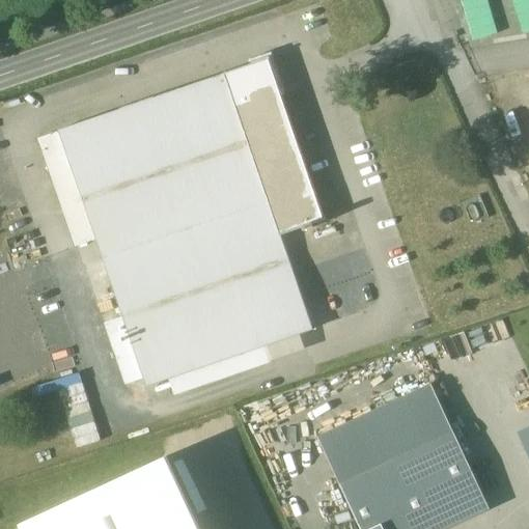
[(460,0),(463,10),(486,3),(485,0),(460,0)]
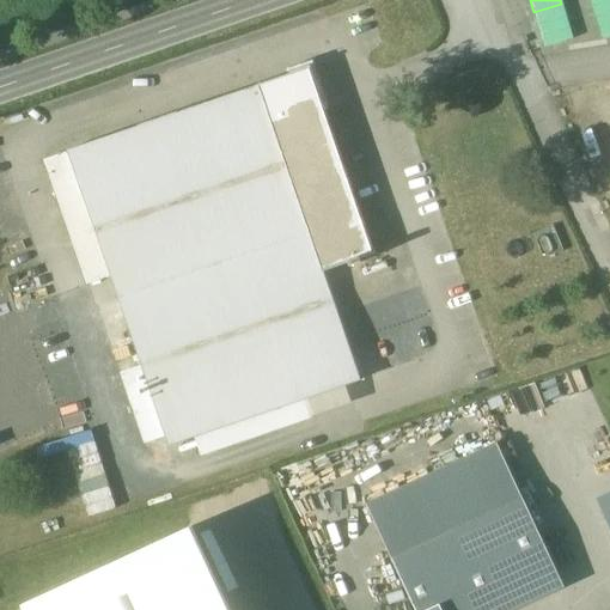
[(603,0),(591,5),(595,16),(609,10),(609,0),(603,0)]
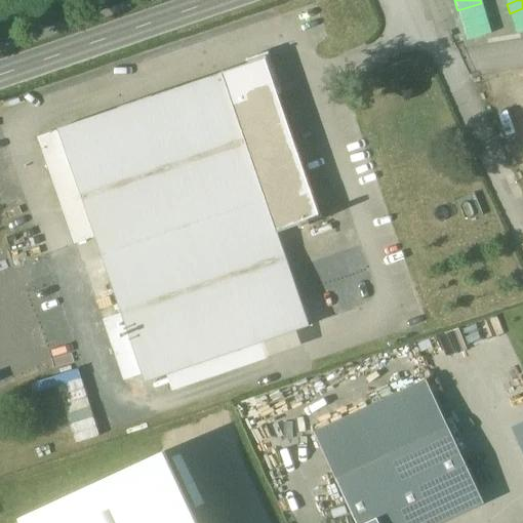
[(457,10),(459,19),(484,12),(481,3),(457,10)]
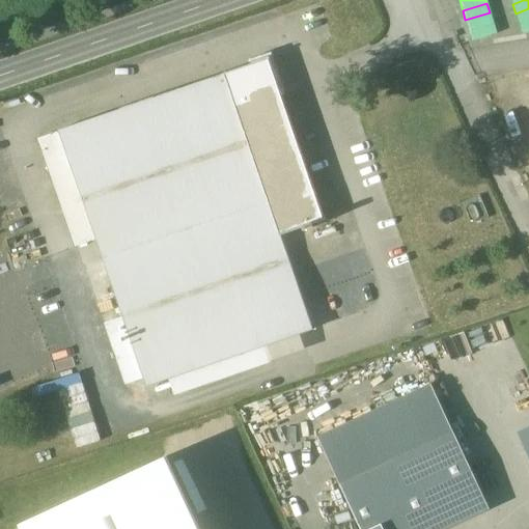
[(528,8),(516,14),(519,23),(528,19),(528,8)]
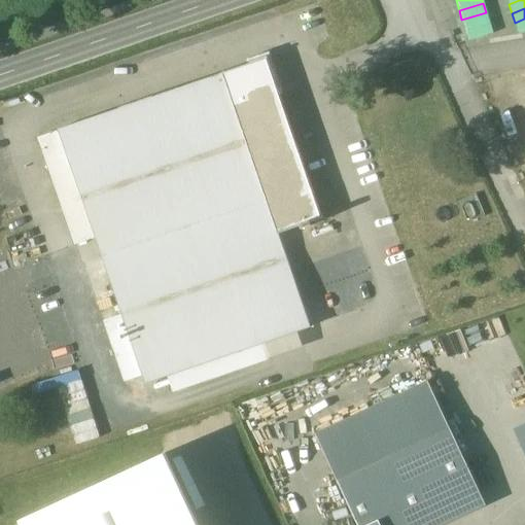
[(461,20),(464,29),(489,23),(486,12),(461,20)]
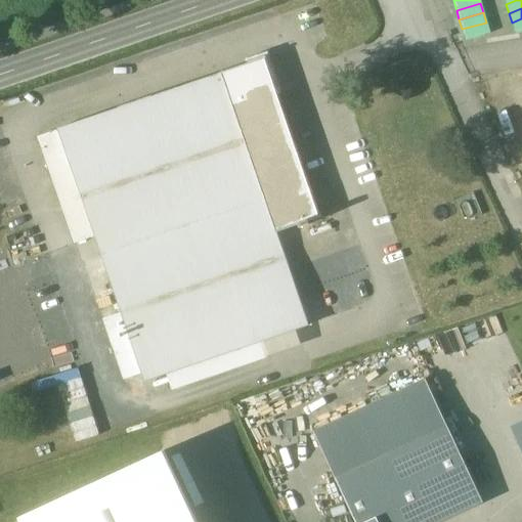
[(521,18),(512,23),(515,32),(521,30),(521,18)]
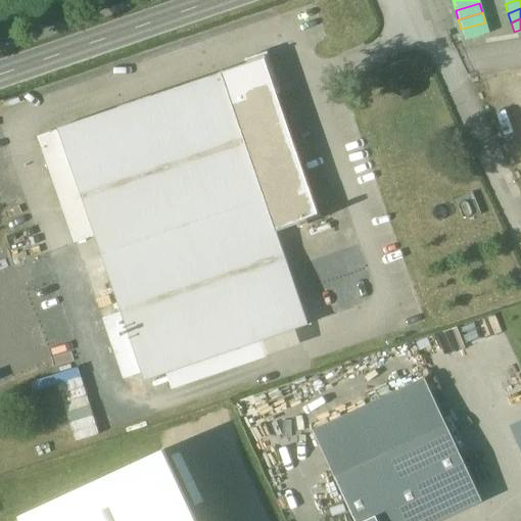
[(461,29),(464,39),(487,32),(485,22),(461,29)]
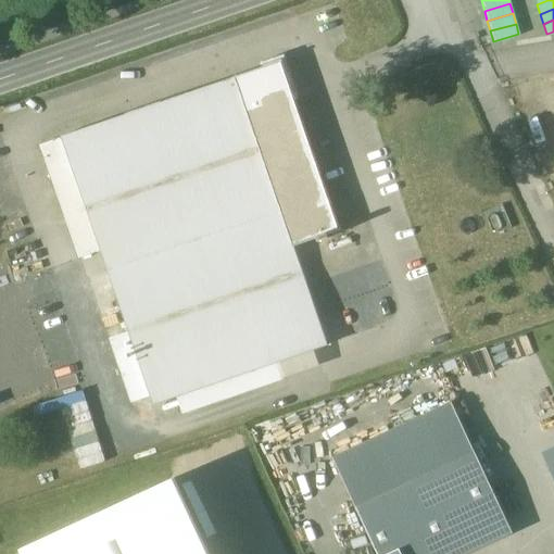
[(234,75),(60,136),(61,136),(99,249),(106,271),(127,330),(149,393),(152,403),(176,395),(276,361),(326,343),(292,244),(316,236),(317,240),(328,236),(327,233),(339,228),(339,227),(337,227),(279,60),(281,60),(280,58),(262,64),(263,65),(236,74),(235,74),(234,74),(234,75)]
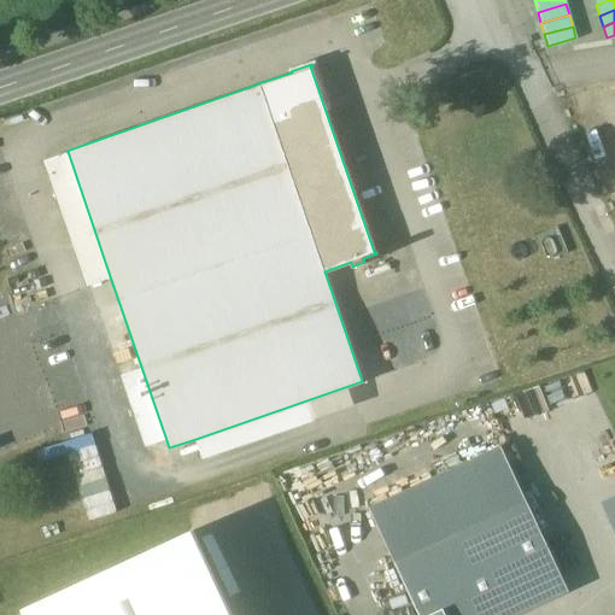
[(110,276),(68,151),(45,158),(88,283),(110,276)]
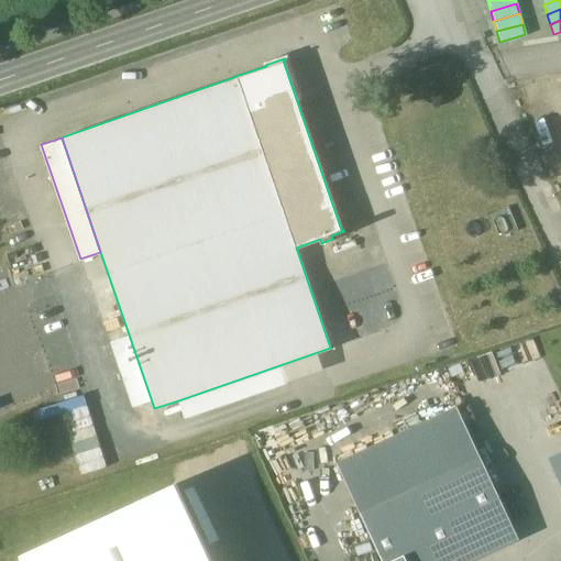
[(108,274),(89,281),(110,341),(129,334),(108,274)]
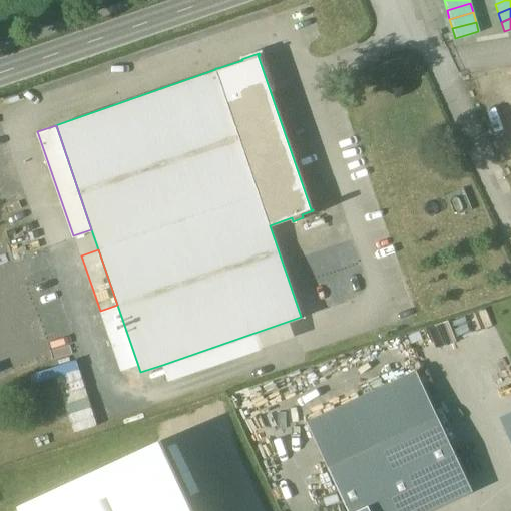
[(117,305),(100,311),(120,369),(137,363),(117,305)]
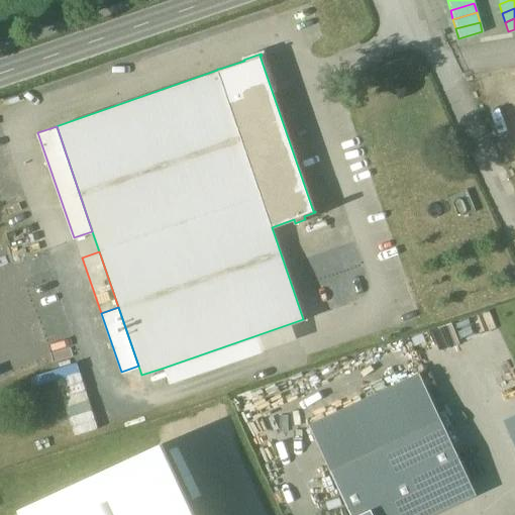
[(256,335),(164,368),(169,383),(262,350),(256,335)]
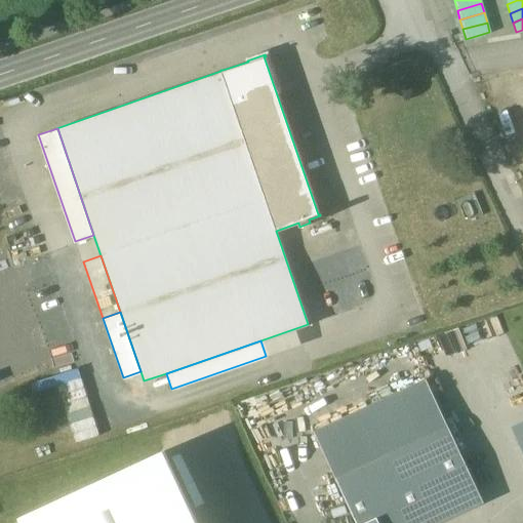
[(84,375),(59,380),(72,439),(95,434),(84,375)]
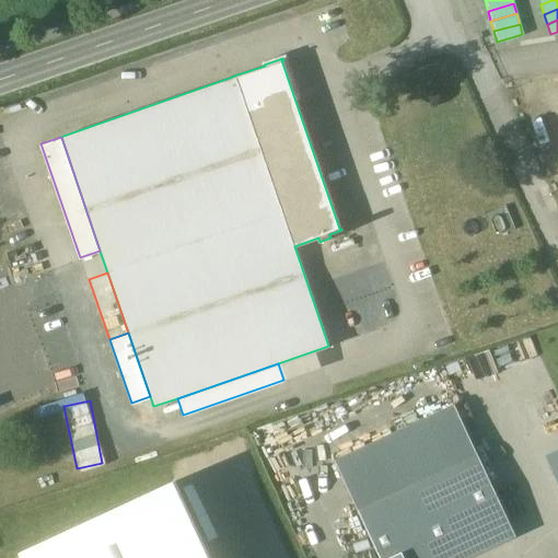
[(463,557),(513,536),(455,408),(337,462),(381,557),(391,557),(402,554),(403,557),(463,557)]
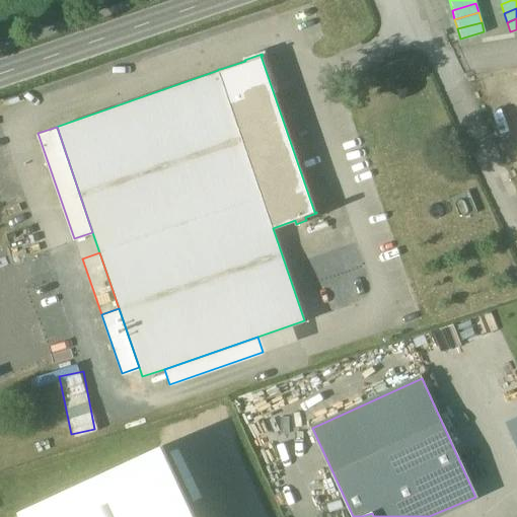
[(516,445),(516,416),(506,421),(516,445)]
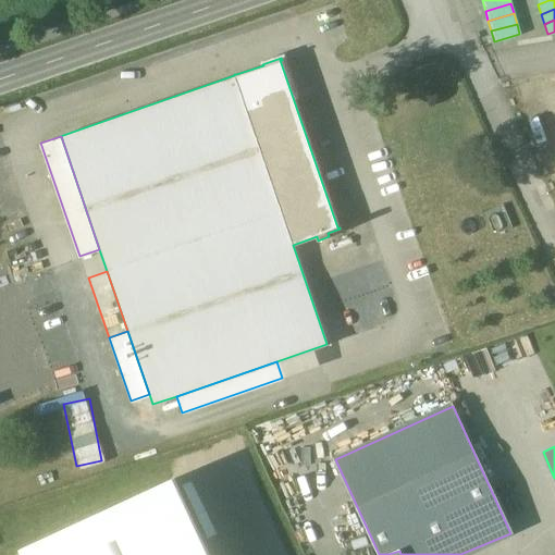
[(208,554),(174,479),(23,547),(26,554),(208,554)]
